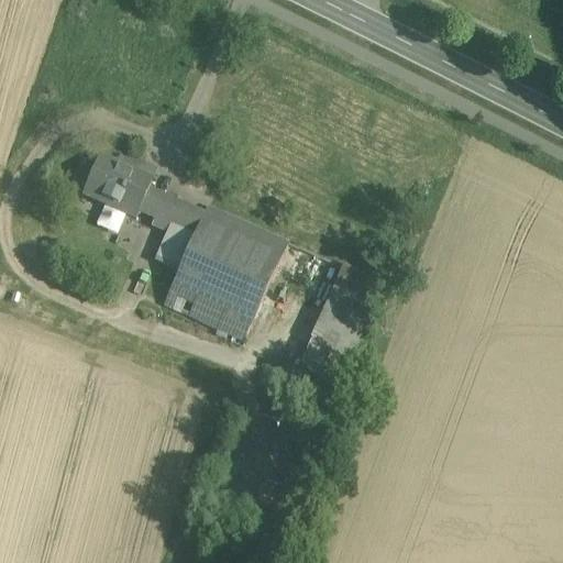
[(151,181),(99,157),(81,195),(133,218),(136,211),(146,189),(151,181)]
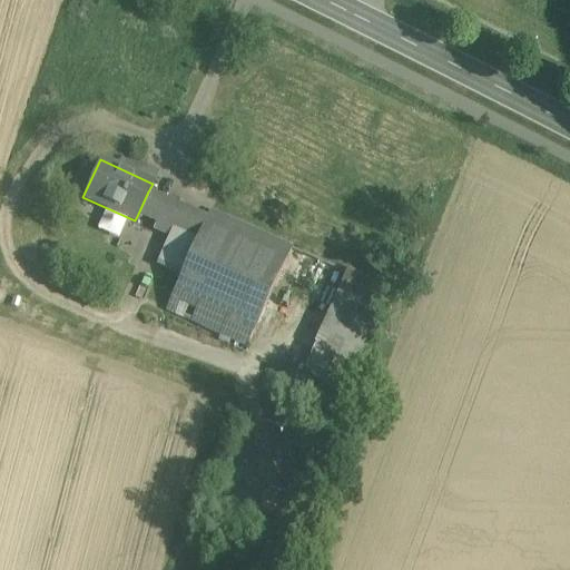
[(205,216),(148,192),(138,214),(155,220),(151,228),(170,236),(174,229),(195,238),(205,216)]
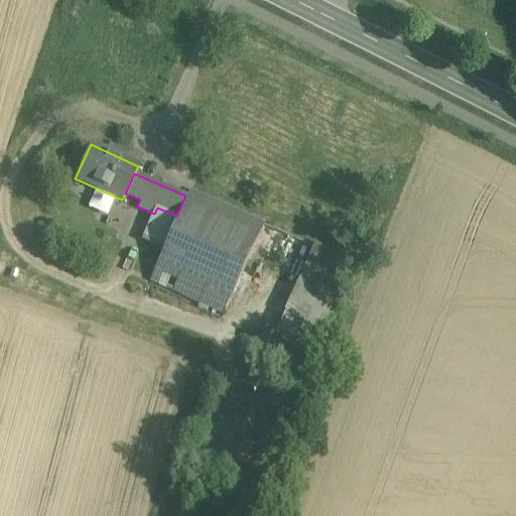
[(162,247),(148,278),(223,312),(263,222),(188,188),(185,196),(176,216),(162,247)]
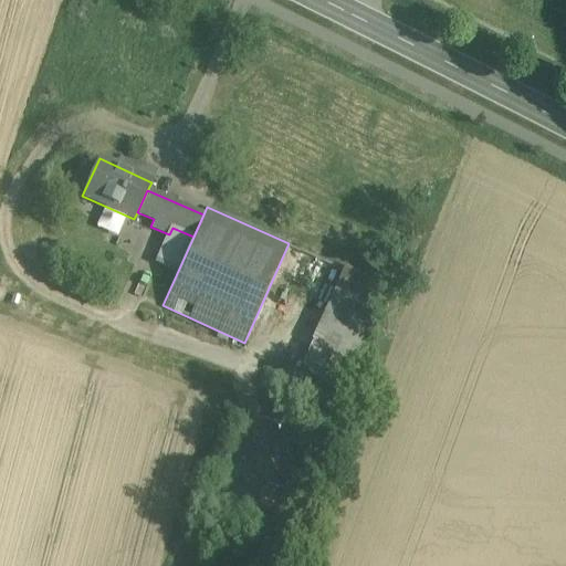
[(194,237),(173,228),(169,234),(158,262),(178,271),(194,237)]
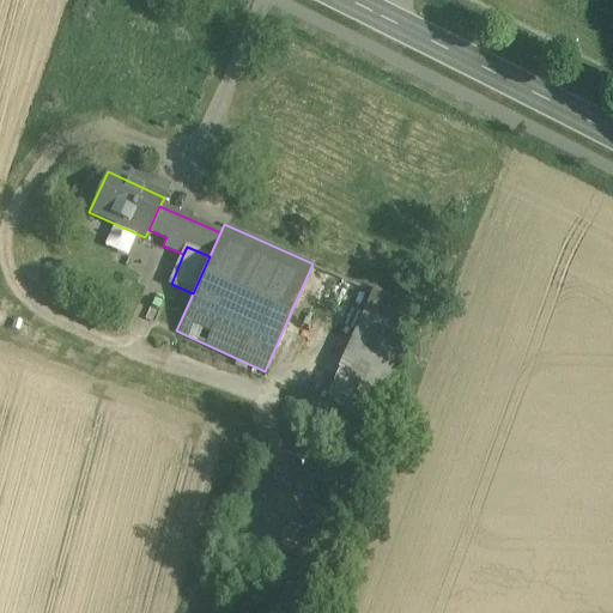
[(374,290),(326,396),(378,420),(426,314),(374,290)]
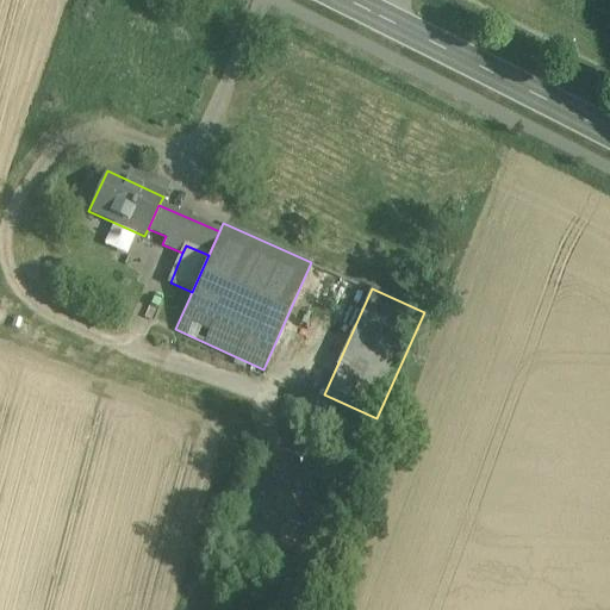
[(203,356),(203,354),(203,352),(200,349),(199,348),(195,347),(193,348),(192,349),(190,352),(190,354),(190,356),(192,359),(193,360),(197,360),(199,360),(201,359),(203,356)]
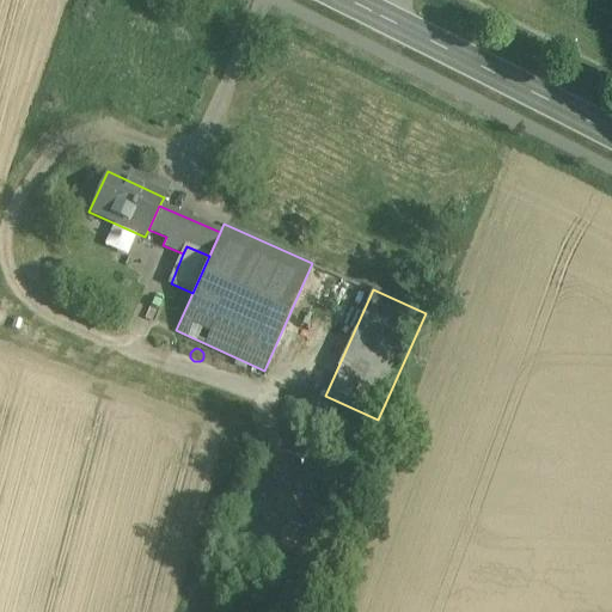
[(216,362),(216,360),(216,357),(215,355),(213,354),(210,353),(207,354),(206,355),(203,357),(203,360),(204,362),(206,365),(208,366),(210,366),(213,366),(215,365),(216,362)]
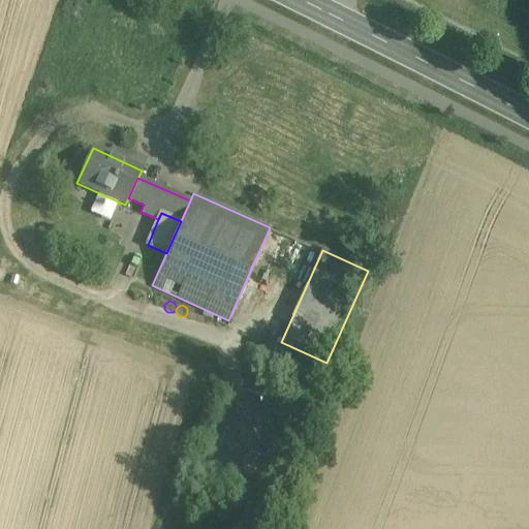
All buildings are outlined.
